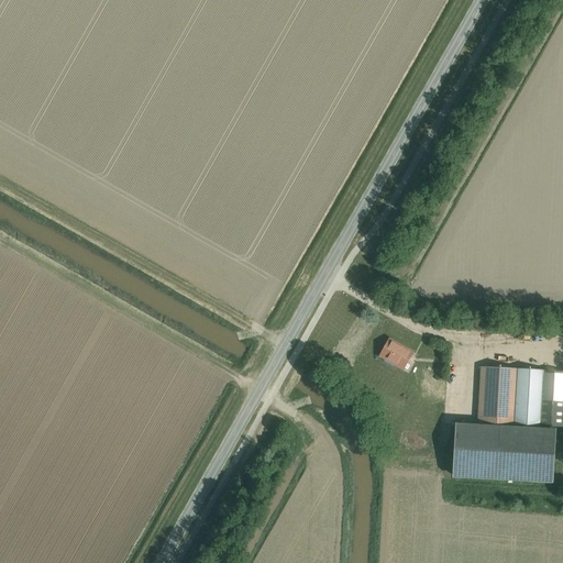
[(403,371),(412,352),(389,339),(379,356),(403,371)]
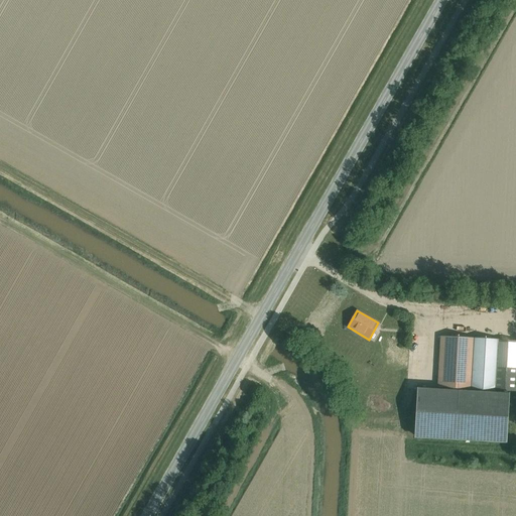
[(406,333),(408,340),(412,339),(415,347),(420,345),(414,330),(406,333)]
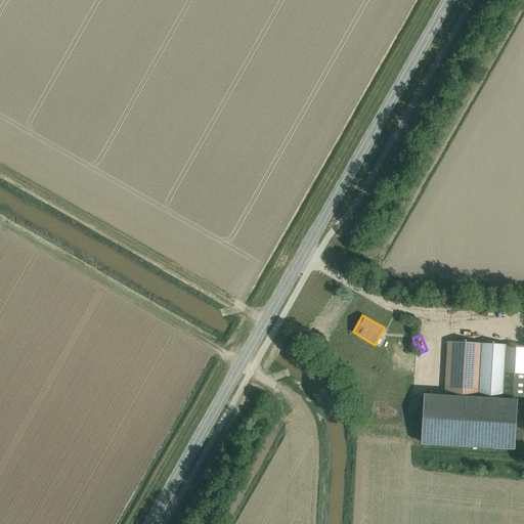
[(447,342),(445,393),(476,395),(477,395),(480,344),(447,342)]
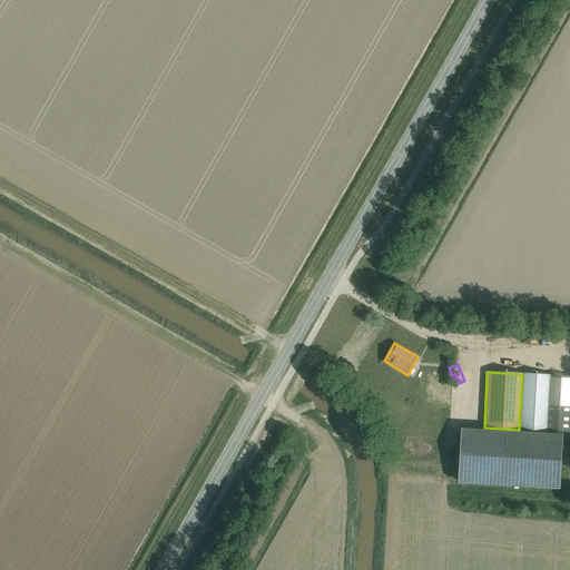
[(549,376),(522,374),(519,430),(547,431),(549,376)]
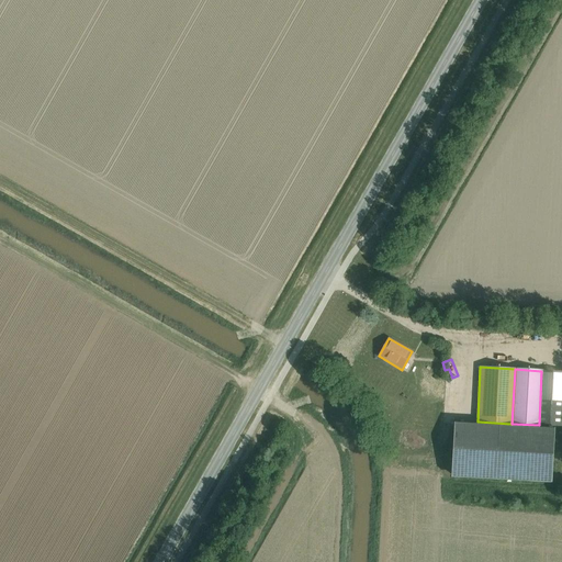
[(561,371),(541,371),(539,425),(561,426),(561,371)]
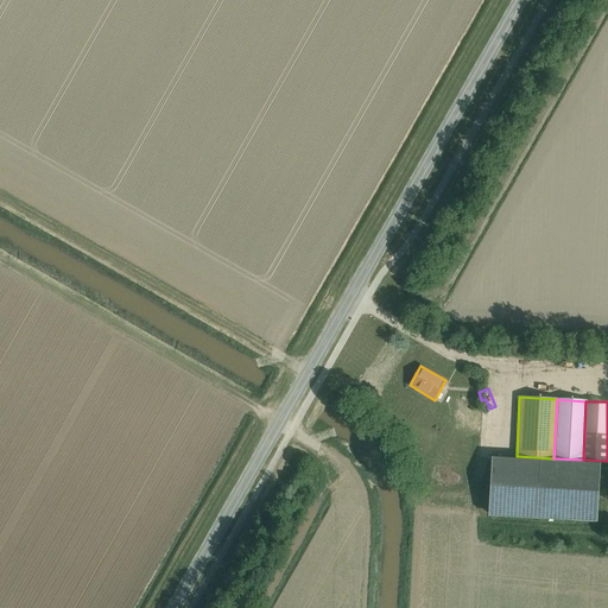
[(517,456),(515,461),(493,460),(489,513),(548,517),(551,463),(552,458),(517,456)]
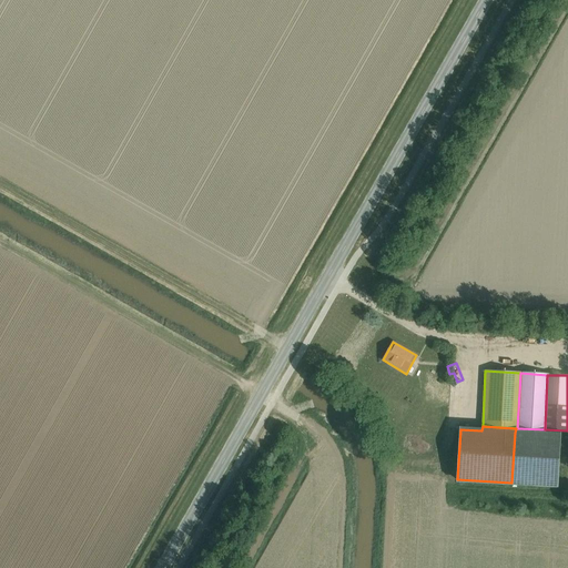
[(515,433),(511,483),(556,486),(559,435),(515,433)]
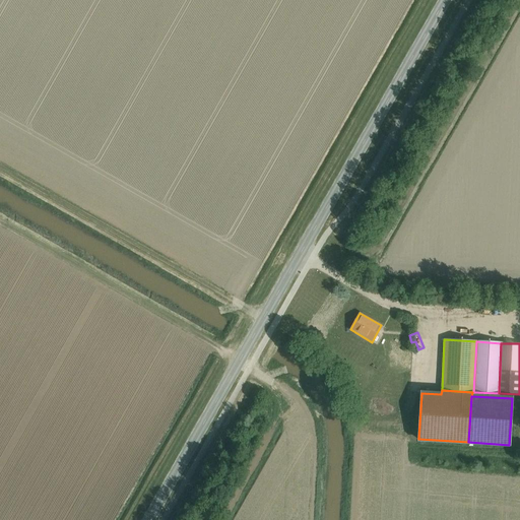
All buildings are outlined.
